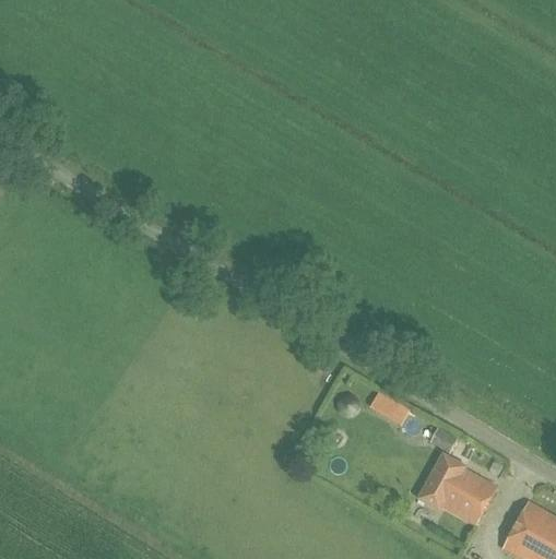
[(401,426),(411,409),(380,391),(370,406),(401,426)]
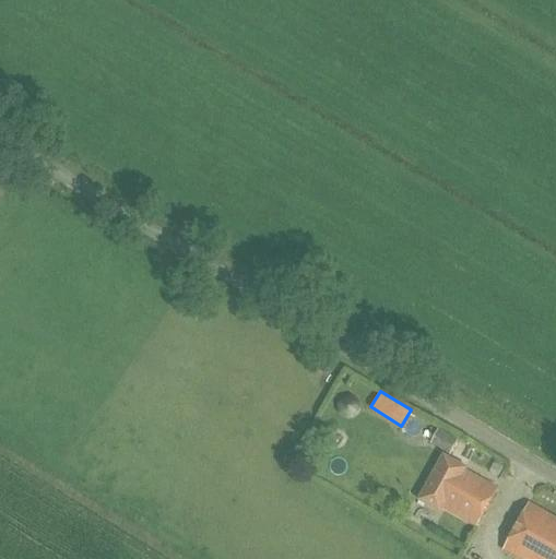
[(335,414),(343,419),(353,418),(358,411),(356,401),(350,395),(340,396),(334,405),(335,414)]
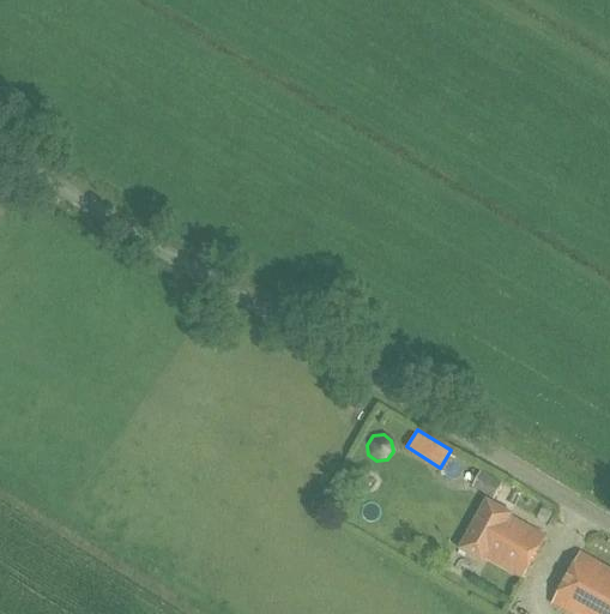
[(471,488),(489,499),(499,483),(481,473),(471,488)]
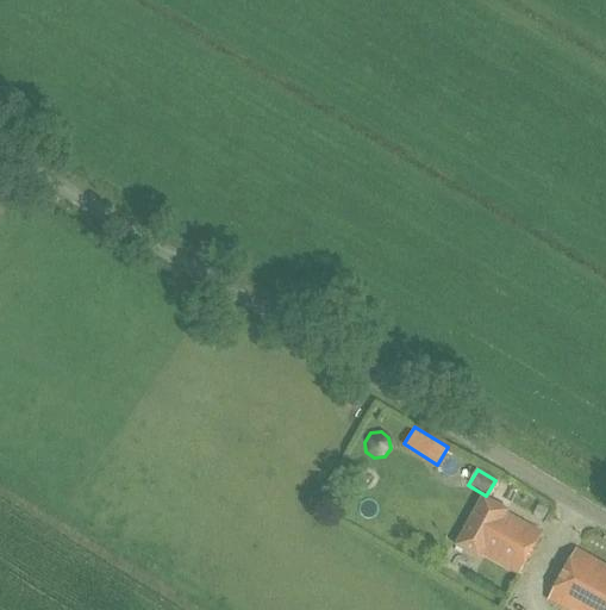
[(479,555),(516,574),(538,534),(504,515),(506,510),(480,496),(454,545),(478,558),(479,555)]
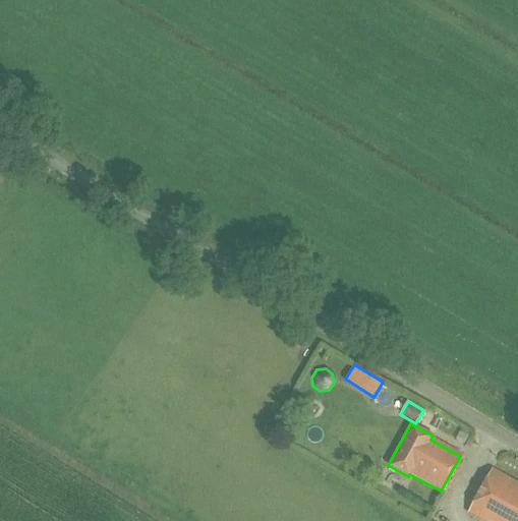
[(466,512),(482,520),(517,520),(517,483),(488,468),(466,512)]
